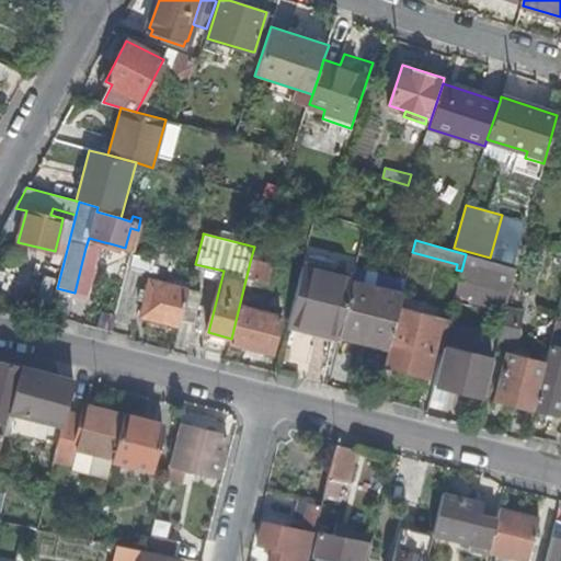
[(510,292),(515,267),(466,254),(461,271),(460,278),(510,292)]
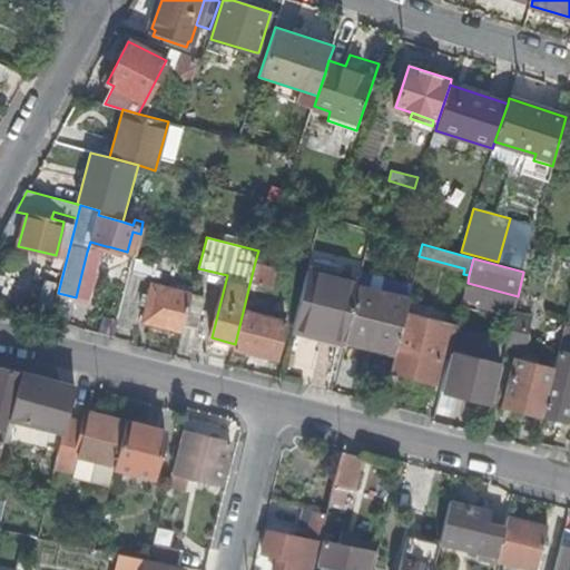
[(156,271),(157,265),(136,259),(131,272),(159,278),(160,272),(156,271)]
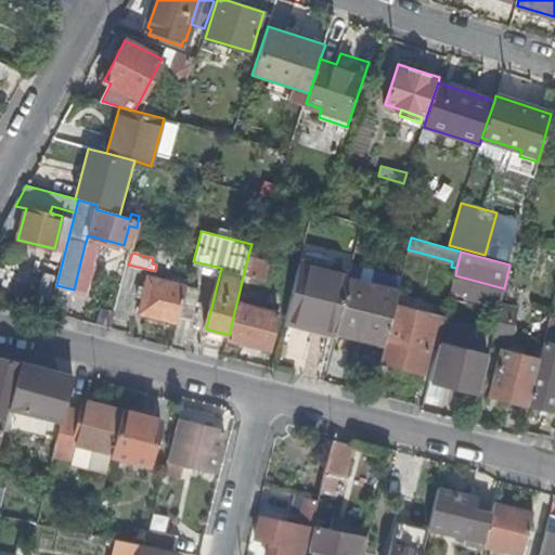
[(271,261),(248,255),(229,335),(228,338),(270,349),(279,312),(248,305),(253,287),(265,289),(271,261)]
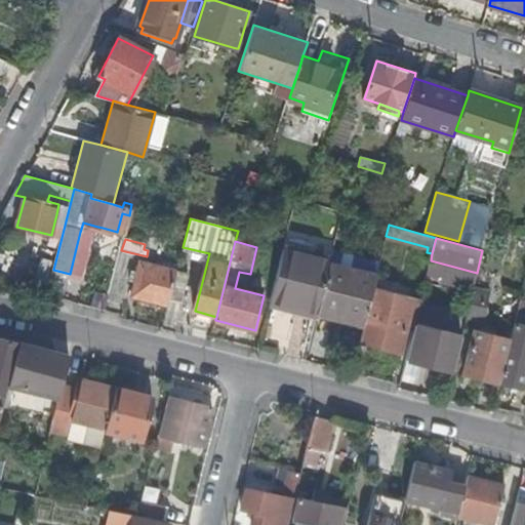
[(89,251),(76,248),(70,274),(82,277),(89,251)]
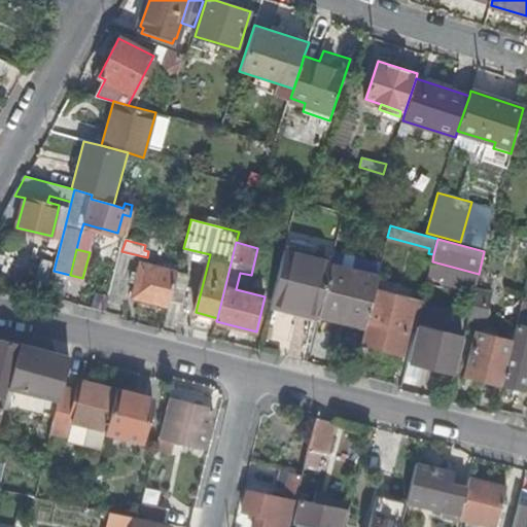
[(272,302),(318,313),(330,265),(330,262),(284,250),(272,302)]
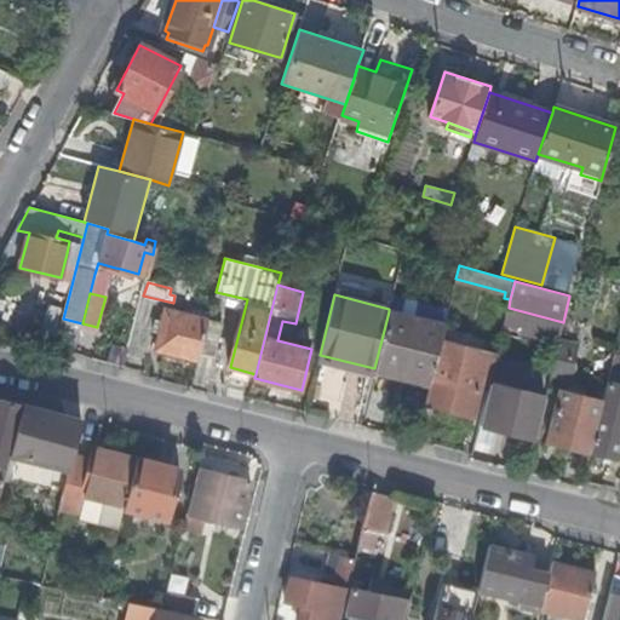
[(155,350),(199,361),(201,352),(210,320),(207,320),(166,309),(155,350)]
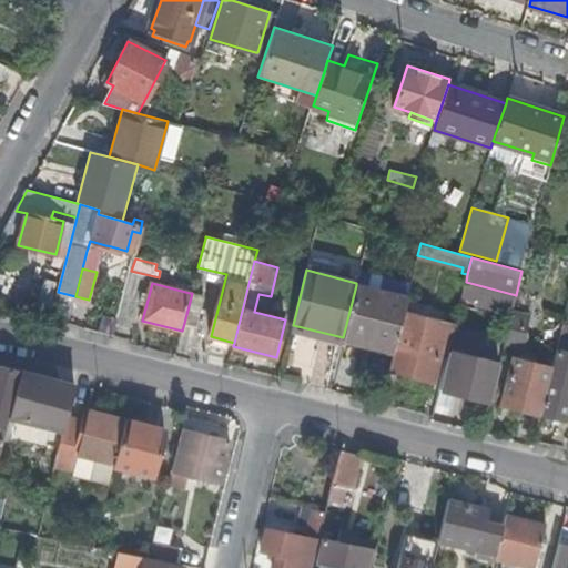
[(343,337),(394,351),(395,345),(398,333),(404,312),(407,298),(356,285),(343,337)]
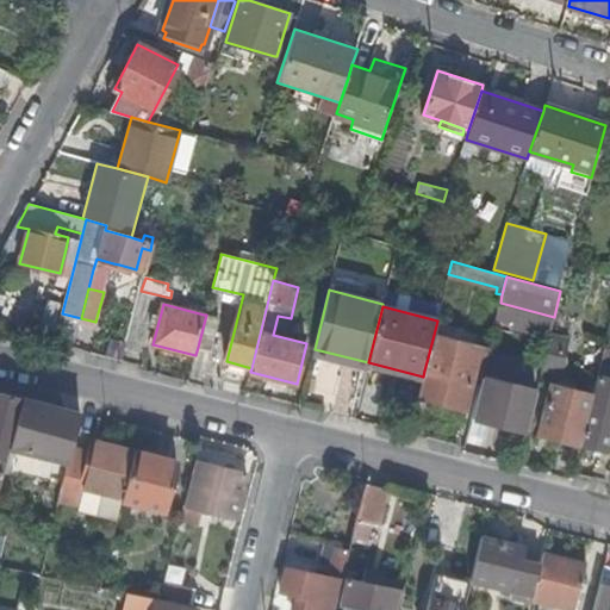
[(221,318),(206,315),(198,347),(212,350),(221,318)]
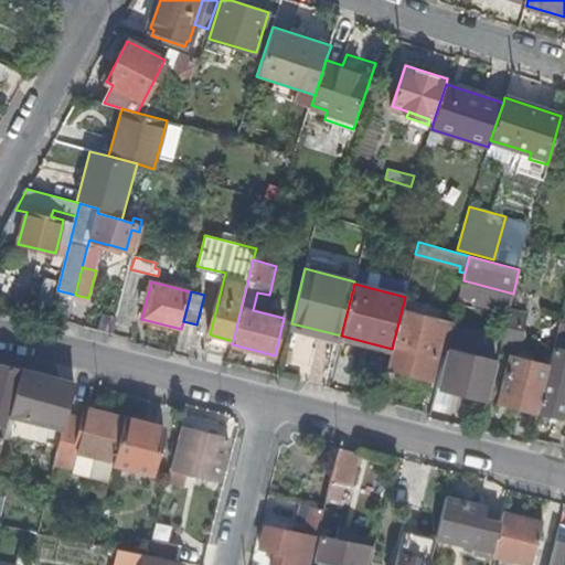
[(51,316),(54,302),(34,297),(31,311),(51,316)]
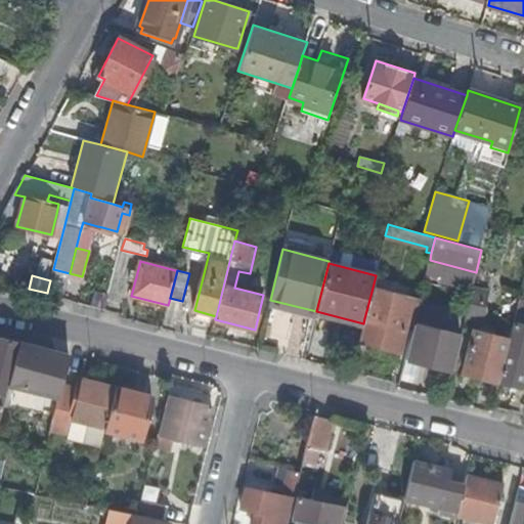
[(420,300),(373,288),(367,307),(364,318),(363,323),(359,340),(399,350),(404,329),(406,320),(415,322),(420,300)]
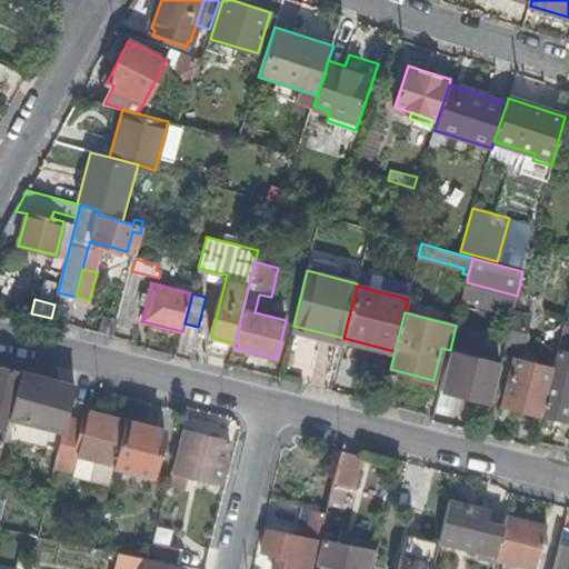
[(528,317),(513,312),(512,313),(506,342),(520,346),(528,317)]
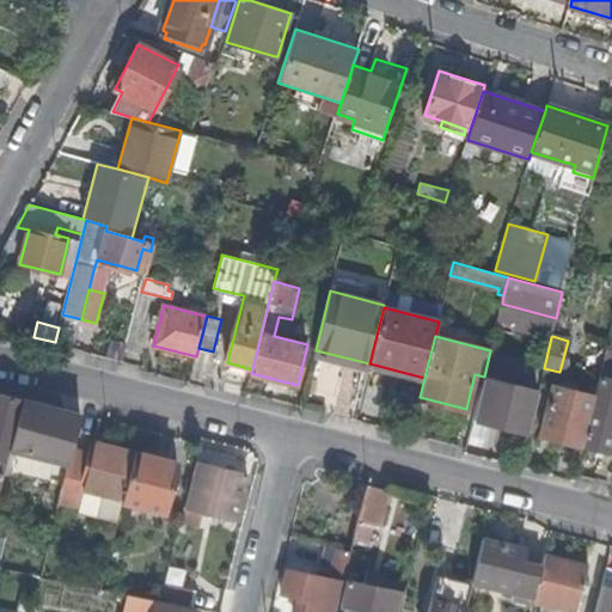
[(105,356),(122,360),(126,344),(110,341),(105,356)]
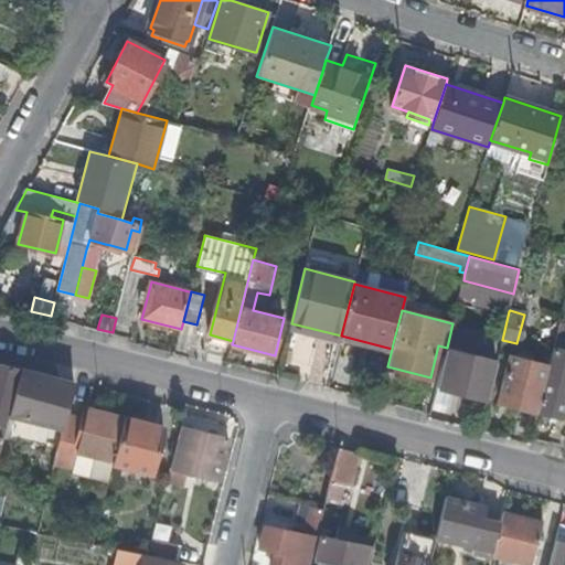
[(564,400),(564,344),(554,342),(548,365),(537,411),(561,416),(564,400)]
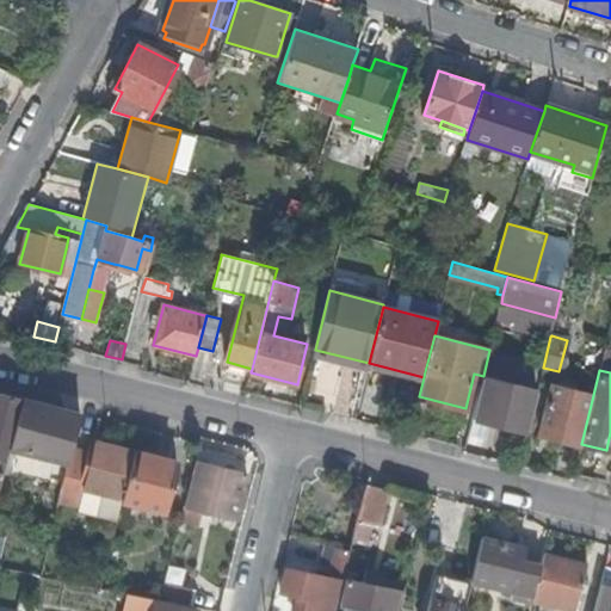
[(483,376),(474,374),(471,383),(481,386),(482,377),(483,376)]
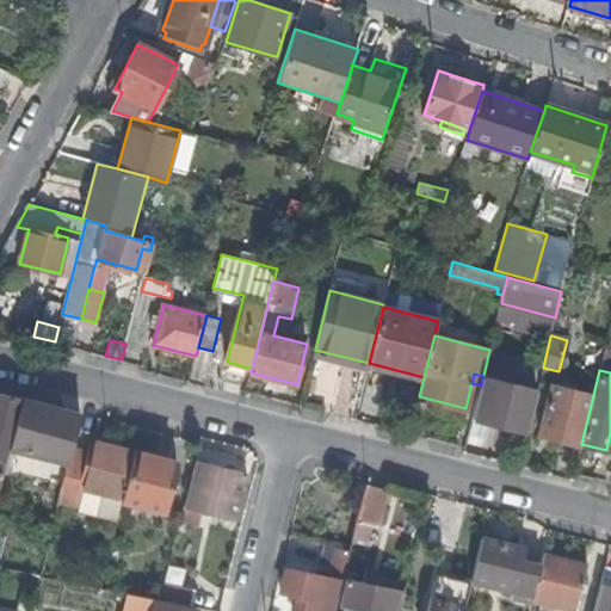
[(526,431),(537,392),(529,389),(482,377),(481,386),(473,417),(526,431)]
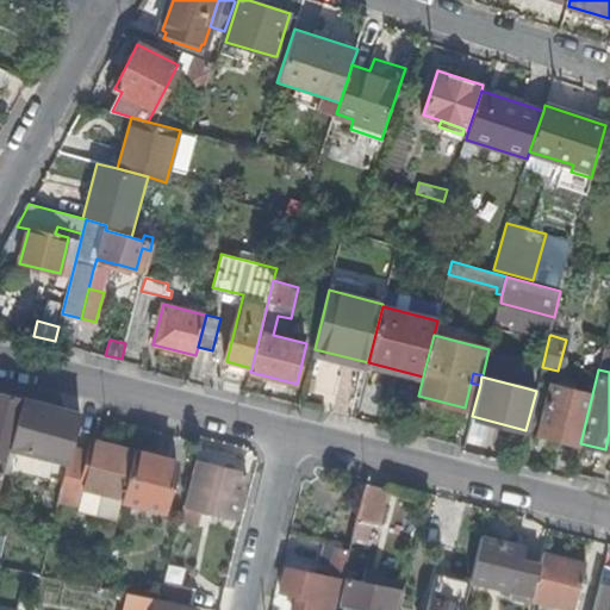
[(539,433),(580,443),(592,394),(551,385),(539,433)]
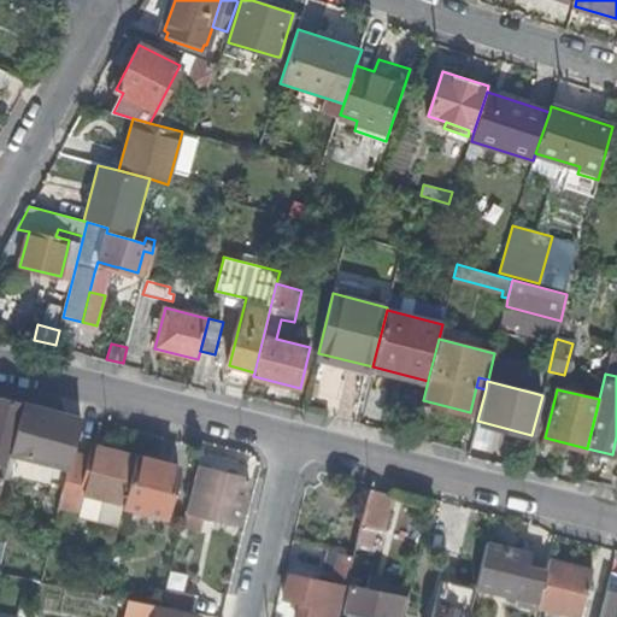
[(0,492),(1,493),(10,458),(24,403),(0,395),(0,492)]
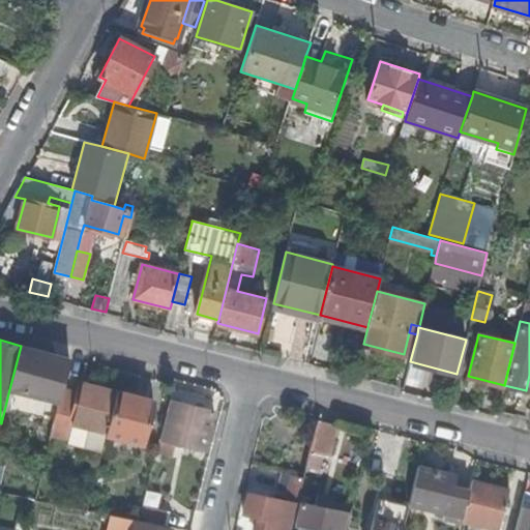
[(18,389),(61,401),(64,388),(71,359),(21,346),(8,393),(16,395),(18,389)]
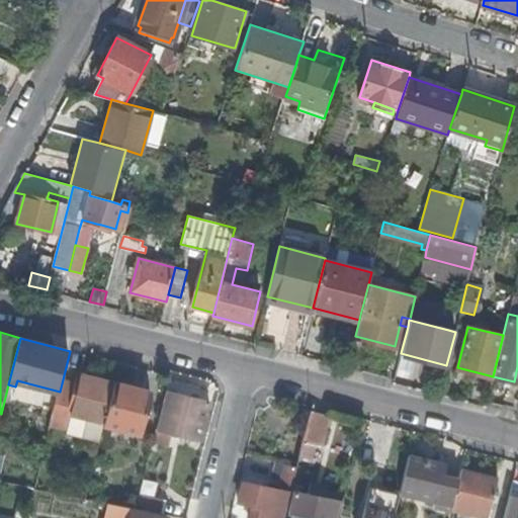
[(71,414),(105,422),(115,381),(81,372),(78,382),(63,379),(60,392),(56,408),(52,424),(68,428),(71,414)]
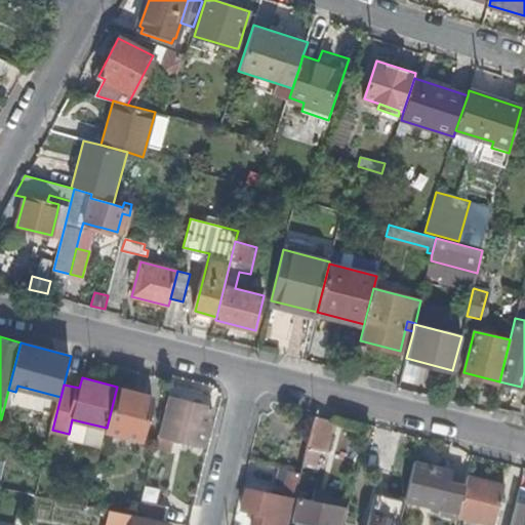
[(153,396),(117,387),(107,428),(106,431),(143,440),(153,396)]
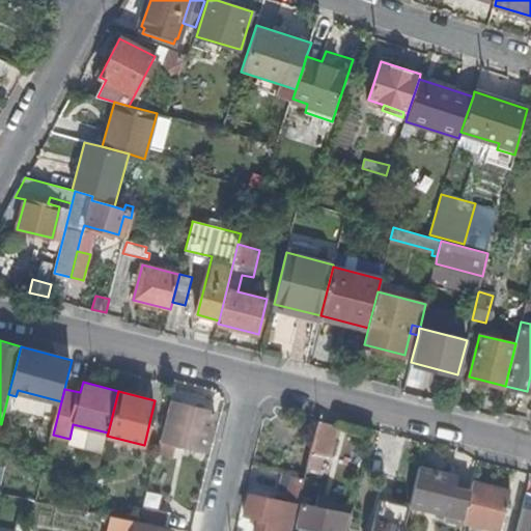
[(217,413),(172,401),(162,440),(173,443),(206,452),(217,413)]
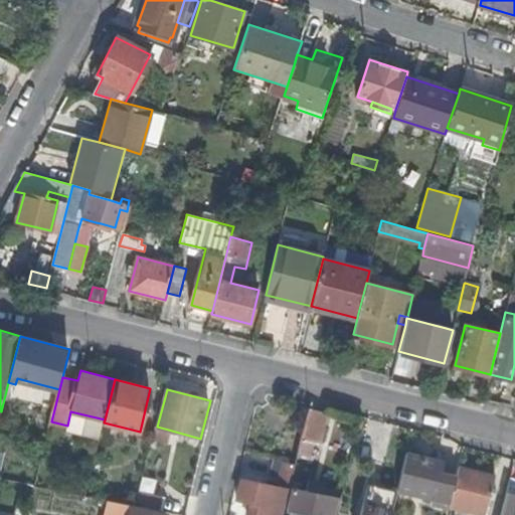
[(16,418),(50,427),(51,421),(55,405),(21,396),(16,418)]
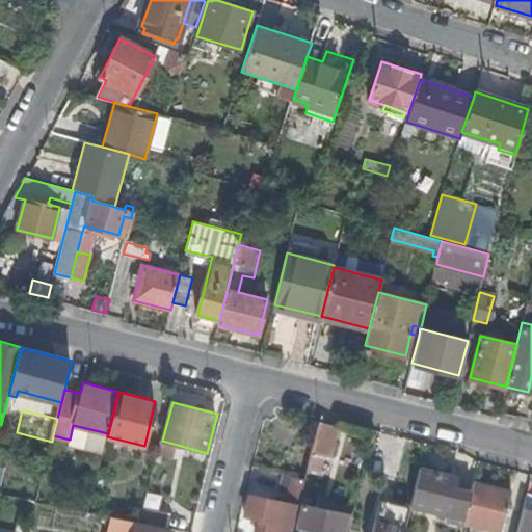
[(339,426),(320,421),(313,451),(331,455),(339,426)]
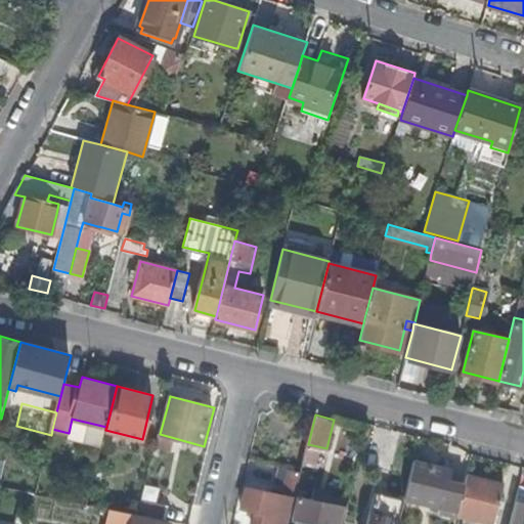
[(171,437),(160,434),(158,441),(169,444),(171,437)]
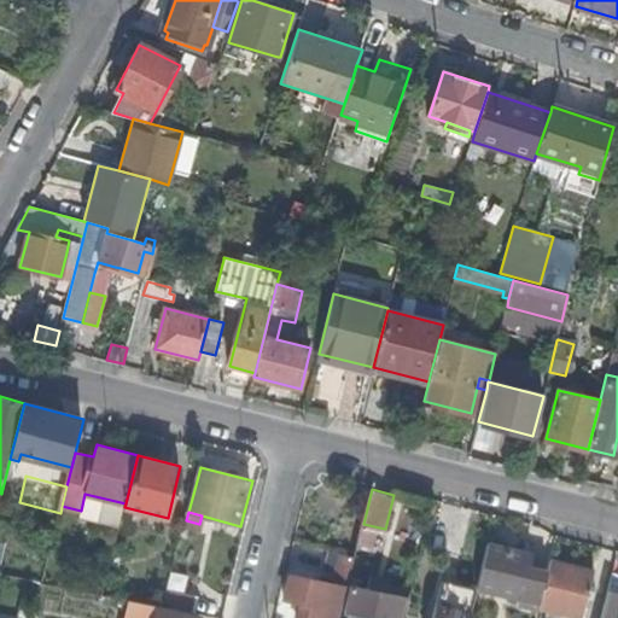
[(530,555),(529,555),(523,553),(488,544),(477,588),(519,598),(517,605),(536,610),(537,606),(546,571),(528,566),(530,555)]
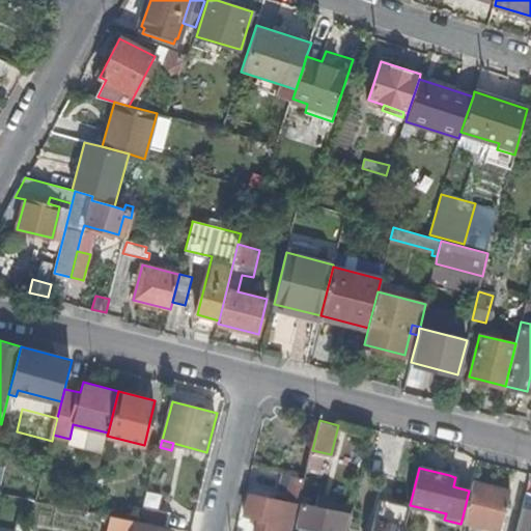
[(258,530),(291,530),(305,477),(294,475),(285,504),(250,496),(245,513),(262,519),(258,530)]
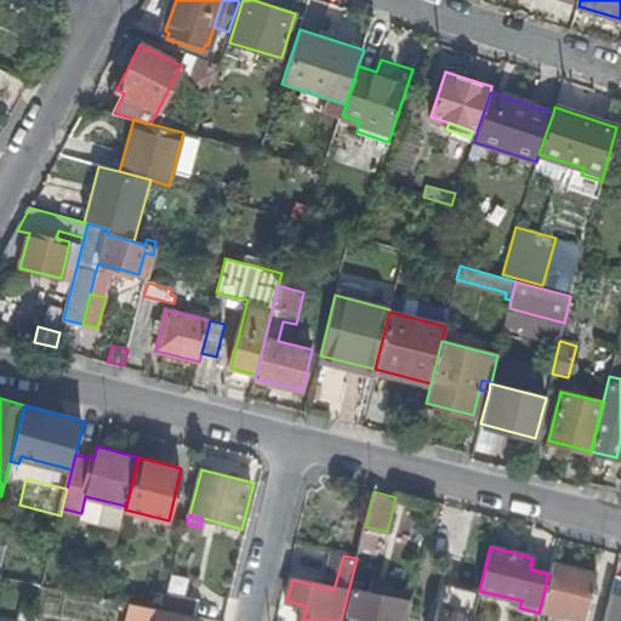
[(597,574),(552,562),(548,574),(540,609),(565,616),(569,605),(587,610),(597,574)]
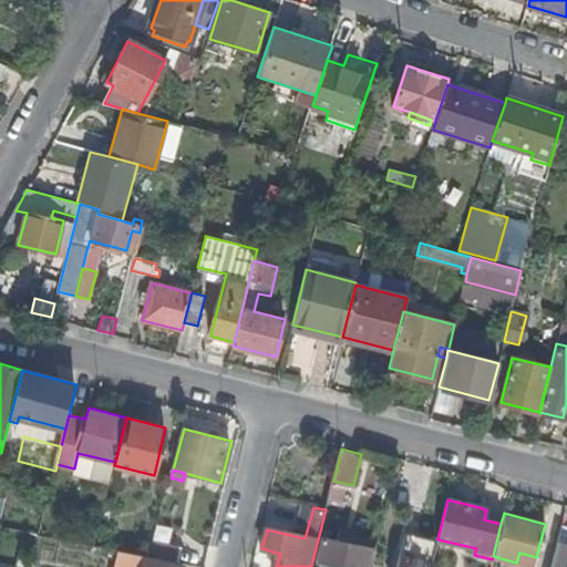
[(342,566),(366,566),(370,548),(325,538),(319,562),(342,566)]
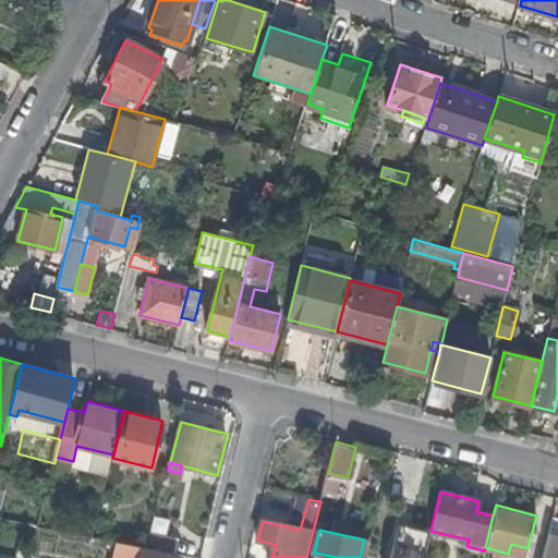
[(179,540),(152,532),(147,547),(176,554),(179,540)]
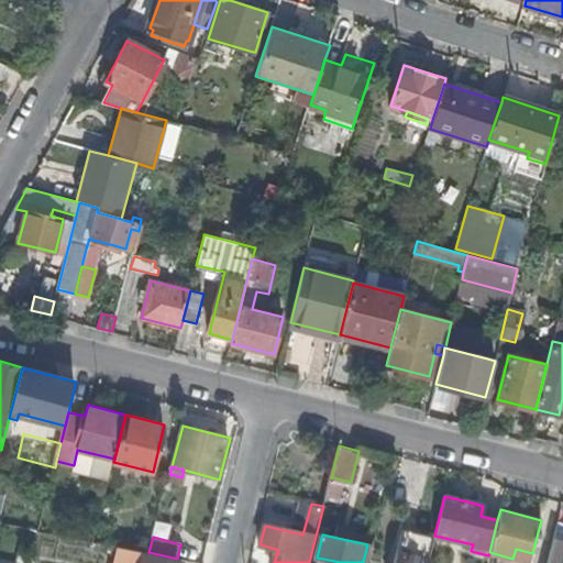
[(562,562),(562,539),(553,537),(545,562),(562,562)]
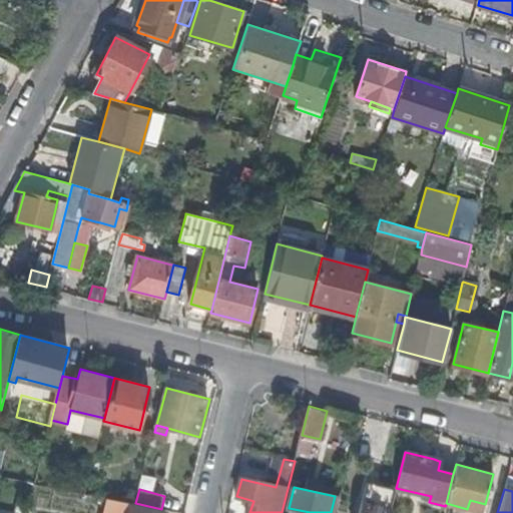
[(359,512),(389,512),(390,510),(376,506),(377,502),(375,498),(367,496),(364,498),(359,512)]
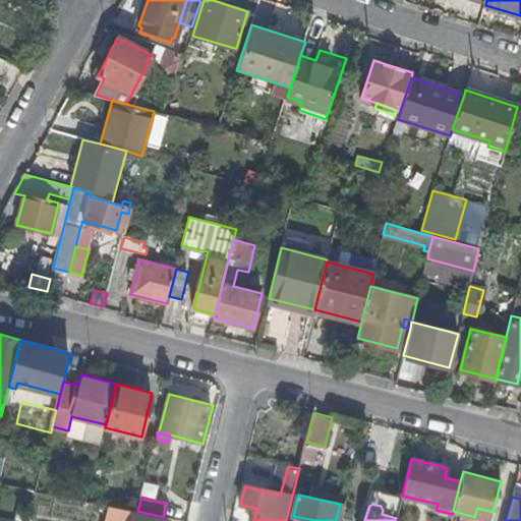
[(132,512),(130,520),(168,520),(132,512)]
